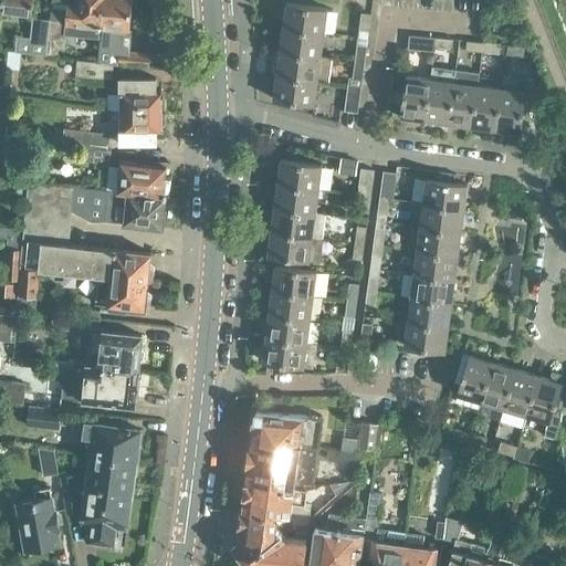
[(1,9),(23,12),(24,2),(33,3),(32,0),(1,0),(1,2),(1,3),(1,9)]
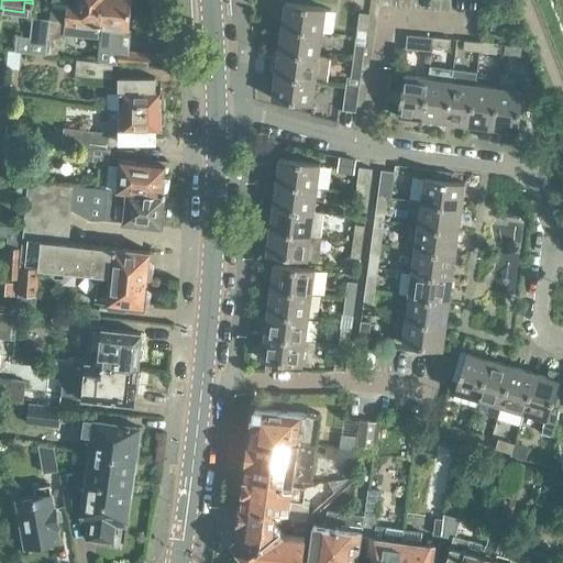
[(79,0),(79,4),(67,3),(67,0),(50,0),(47,20),(43,53),(61,54),(62,46),(66,47),(67,32),(98,36),(99,26),(98,26),(100,0),(79,0)]
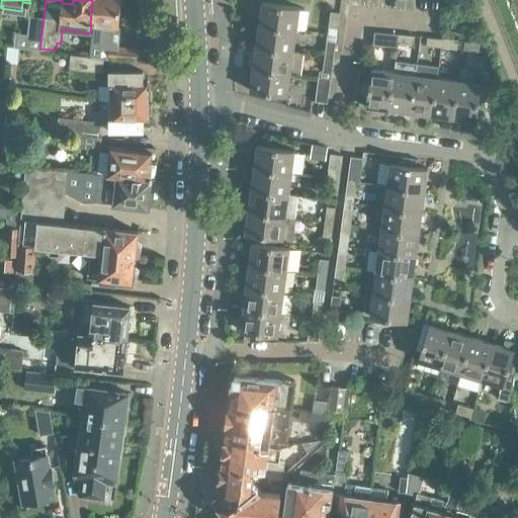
[(92,0),(90,24),(91,24),(92,24),(89,56),(103,58),(107,58),(114,59),(137,61),(138,49),(116,47),(120,0),(92,0)]
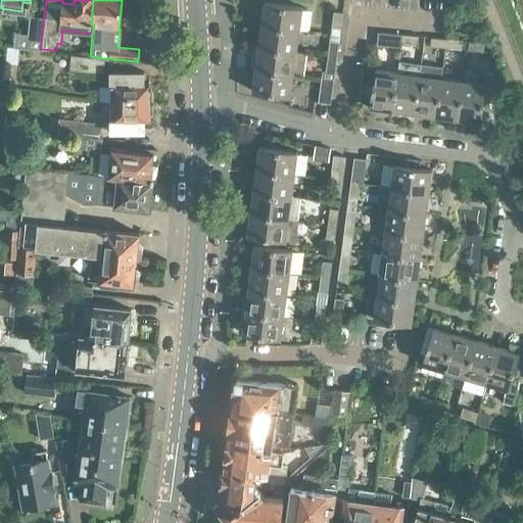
[(266,2),(263,27),(299,32),(302,8),(266,2)]
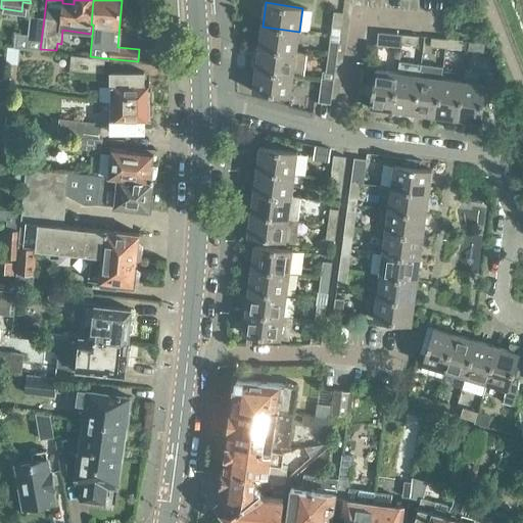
[(332,28),(341,29),(343,13),(333,12),(332,28)]
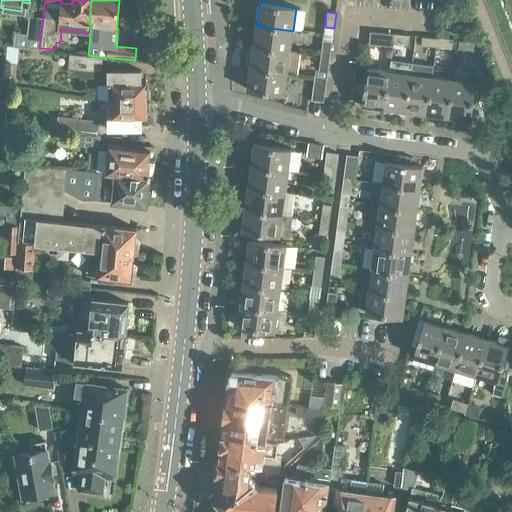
[(20,46),(39,48),(43,18),(30,16),(28,33),(14,31),(13,45),(20,46)]
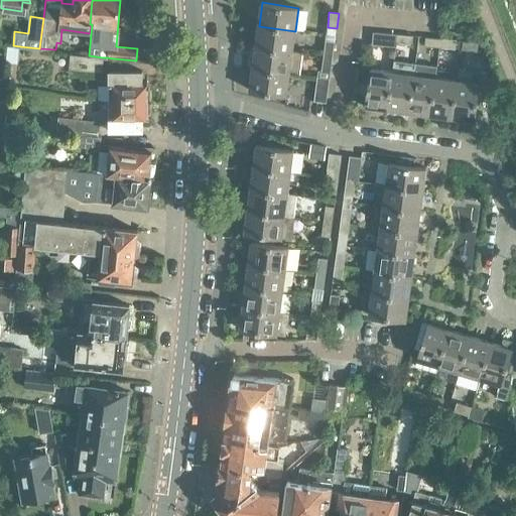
[(458,20),(450,19),(449,27),(458,28),(458,20)]
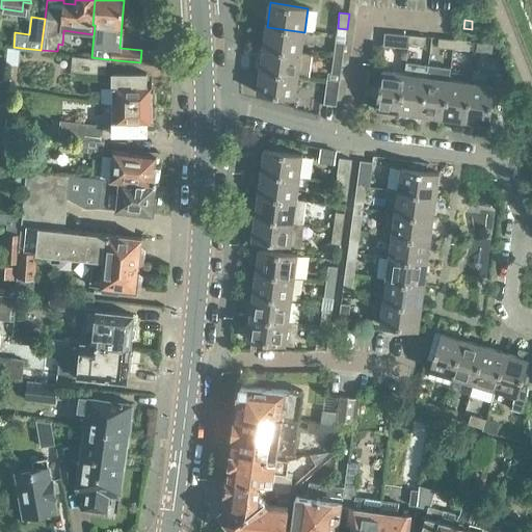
[(264,49),(301,54),(304,32),(267,27),(264,49)]
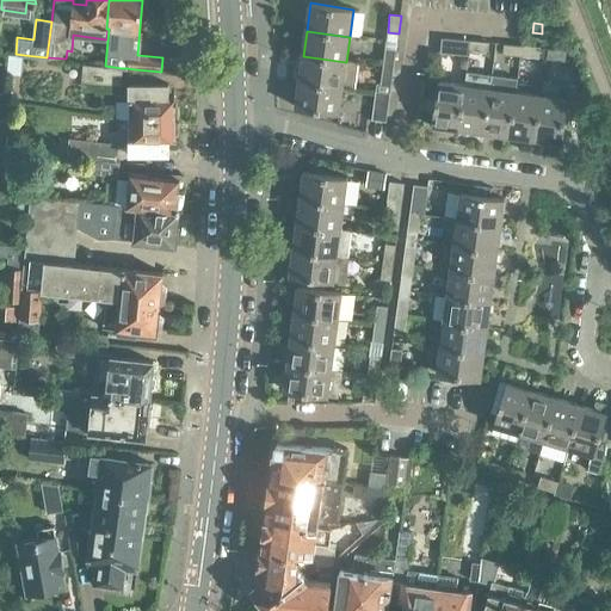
[(470,51),(471,41),(443,38),(440,53),(469,55),(470,51)]
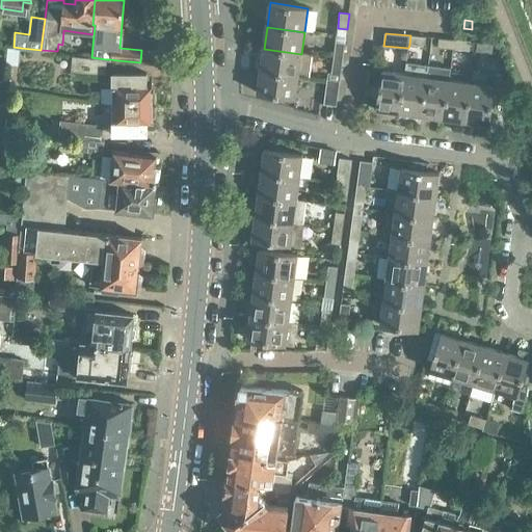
[(425,47),(426,37),(410,35),(409,45),(425,47)]
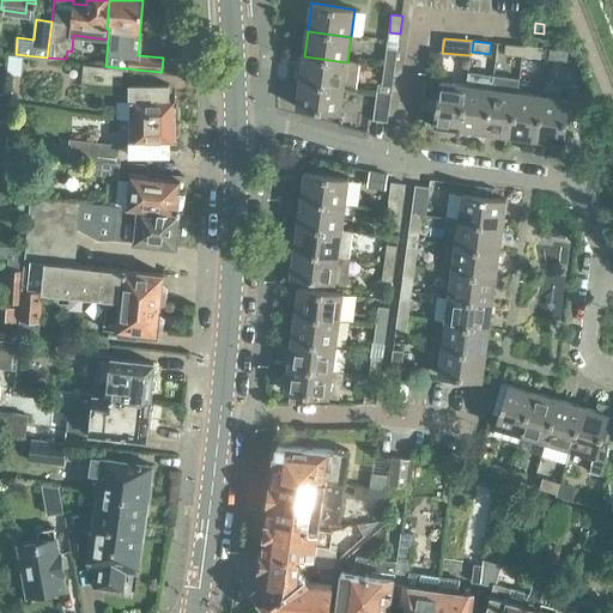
[(505,55),(523,56),(525,46),(507,44),(505,55)]
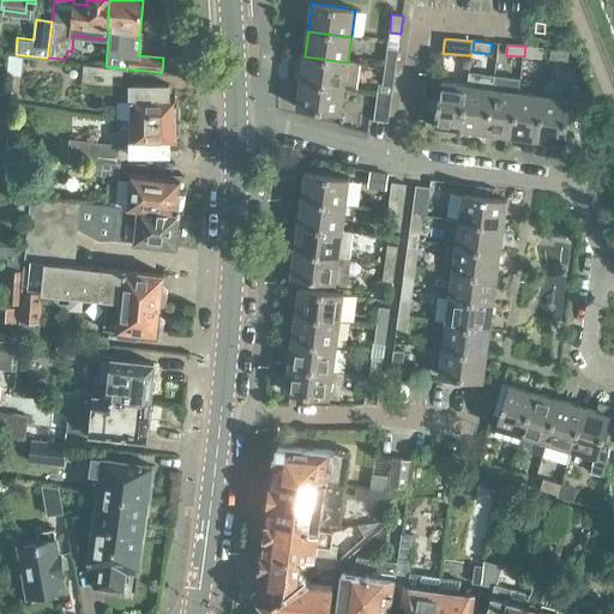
[(525,46),(524,56),(542,58),(542,48),(525,46)]
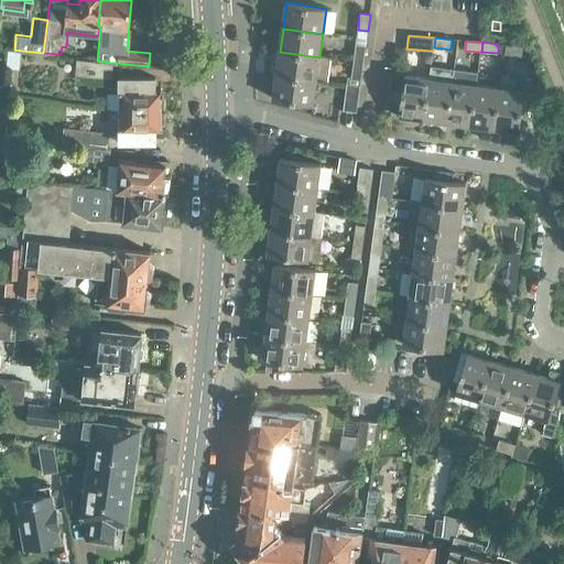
[(364,63),(366,45),(356,44),(353,62),(364,63)]
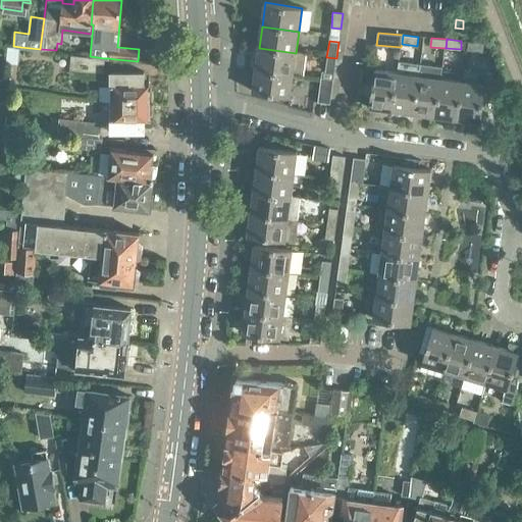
[(20,47),(13,46),(8,45),(6,59),(19,60),(20,47)]
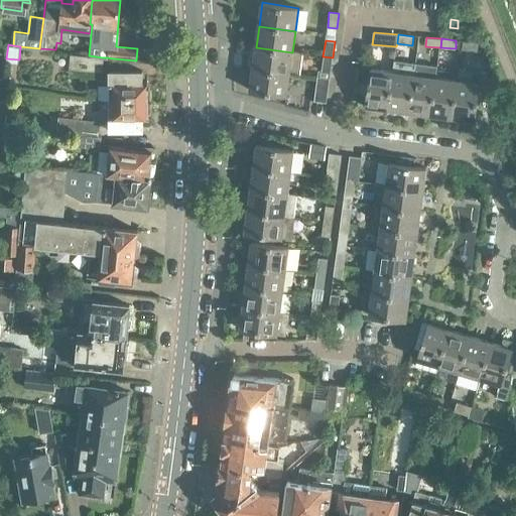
[(256,47),(253,70),(289,75),(292,52),(256,47)]
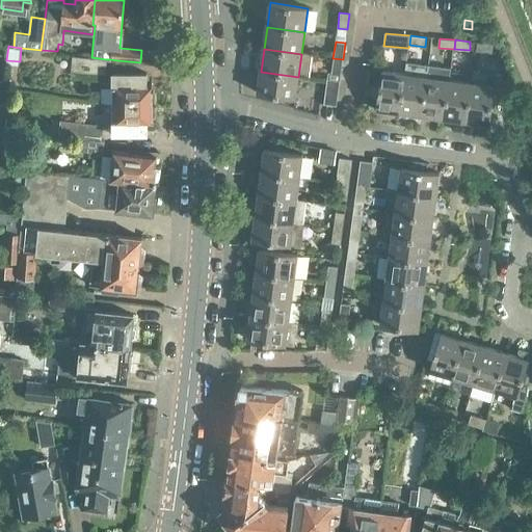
[(106,59),(91,57),(72,55),(72,69),(105,73),(106,59)]
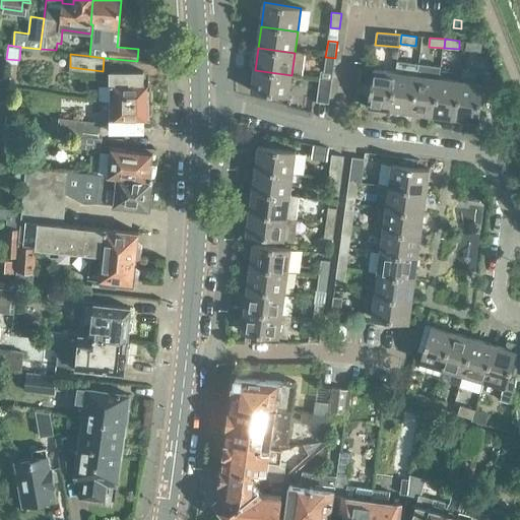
[(332,80),(335,58),(325,57),(322,79),(332,80)]
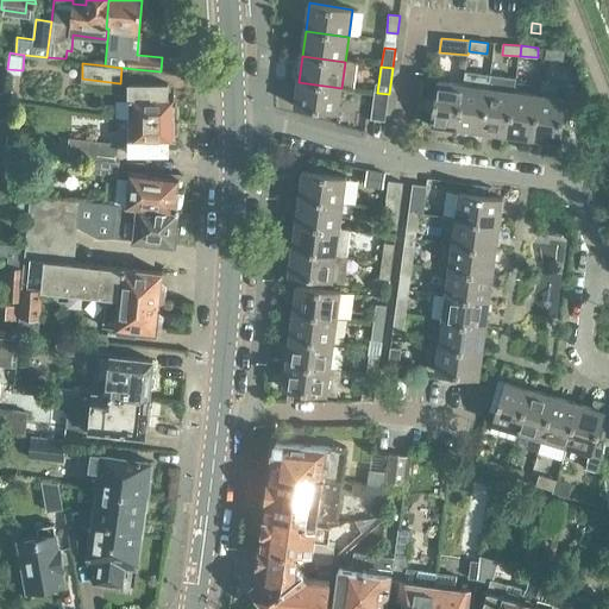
[(464,85),(458,129),(484,132),(493,77),(466,74),(464,85)]
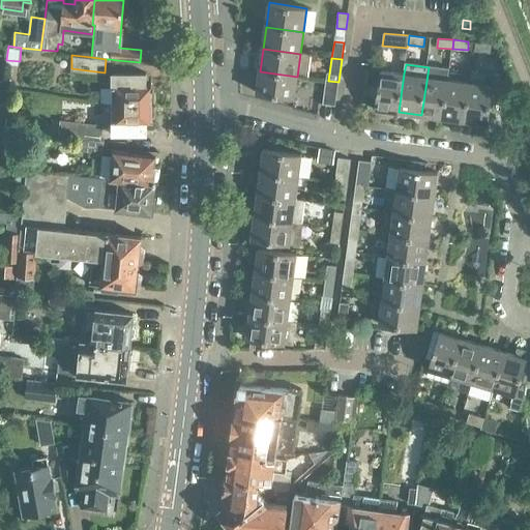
[(429,67),(421,115),(443,118),(448,80),(449,70),(429,67)]
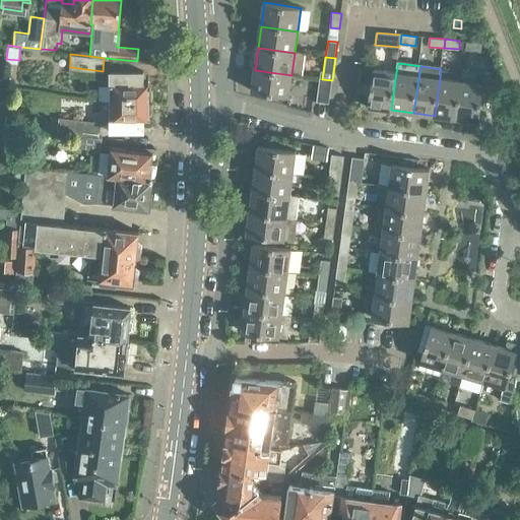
[(374,69),(369,107),(391,110),(396,72),(374,69)]
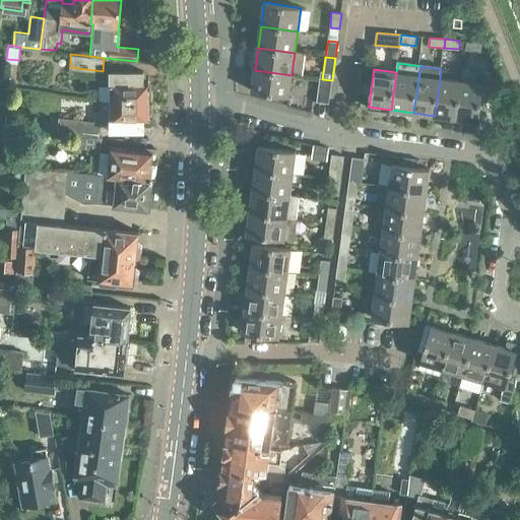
[(114,104),(152,103),(153,103),(153,99),(152,99),(152,89),(148,85),(148,81),(143,81),(143,71),(110,70),(110,87),(114,87),(114,104)]
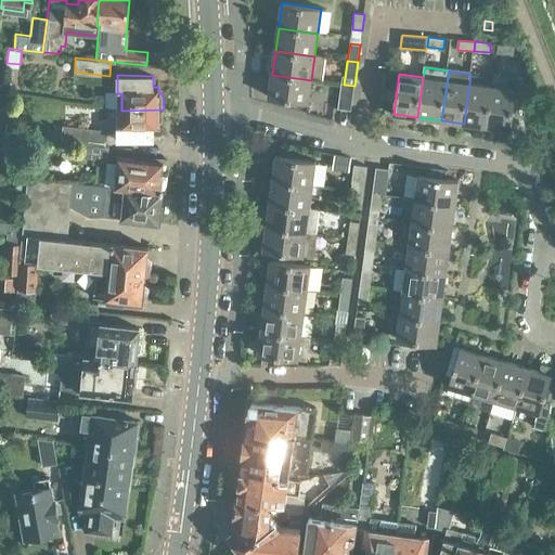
[(310,88),(311,80),(272,75),(269,97),(309,102),(310,88)]
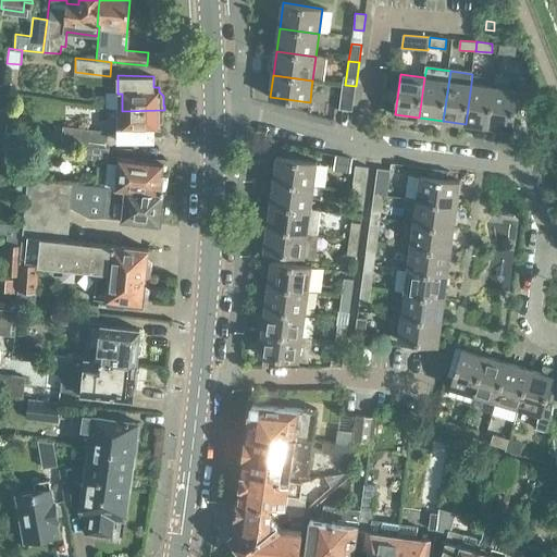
[(471,84),(466,124),(487,126),(493,87),(471,84)]
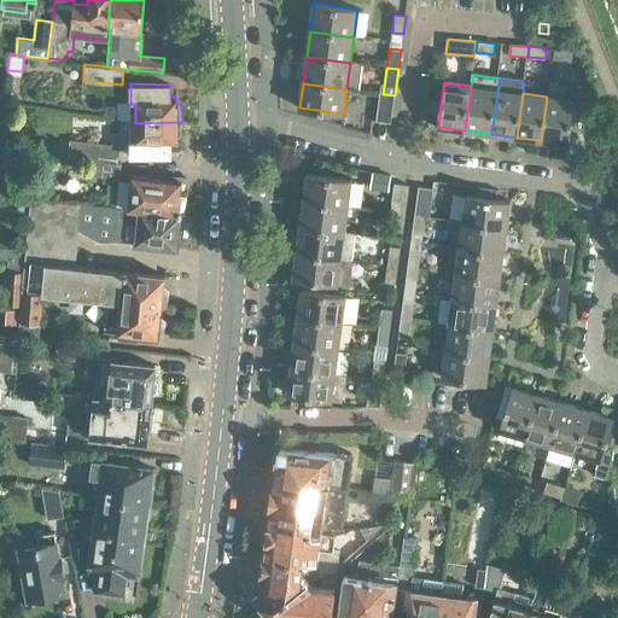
[(377,121),(391,122),(395,95),(383,94),(380,94),(377,121)]
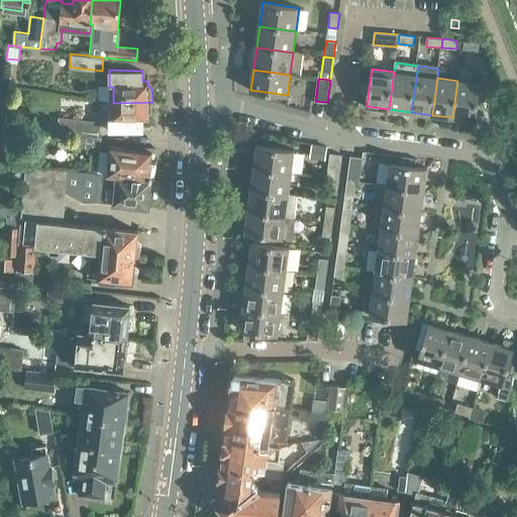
[(478,108),(490,109),(493,85),(457,81),(452,117),(476,120),(478,108)]
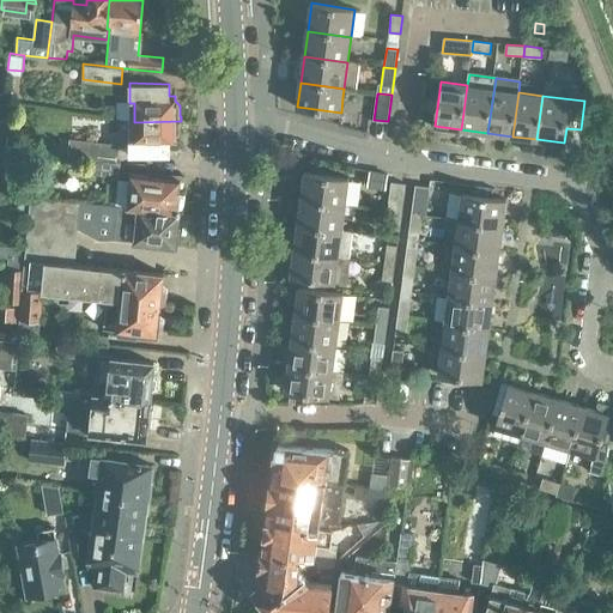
[(178,132),(180,121),(134,122),(134,140),(131,140),(131,152),(169,153),(170,140),(176,140),(176,135),(178,132)]
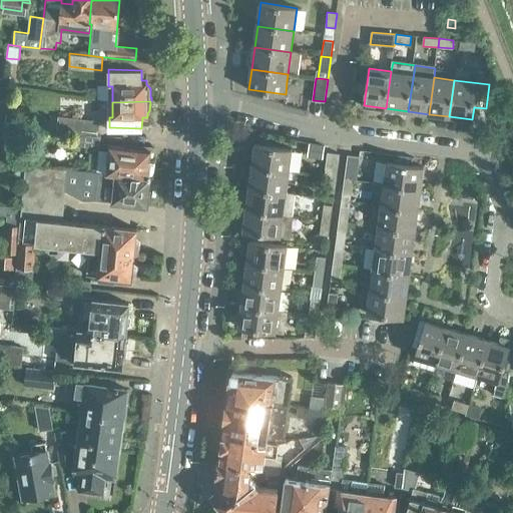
[(503,109),(493,113),(499,128),(509,123),(503,109)]
